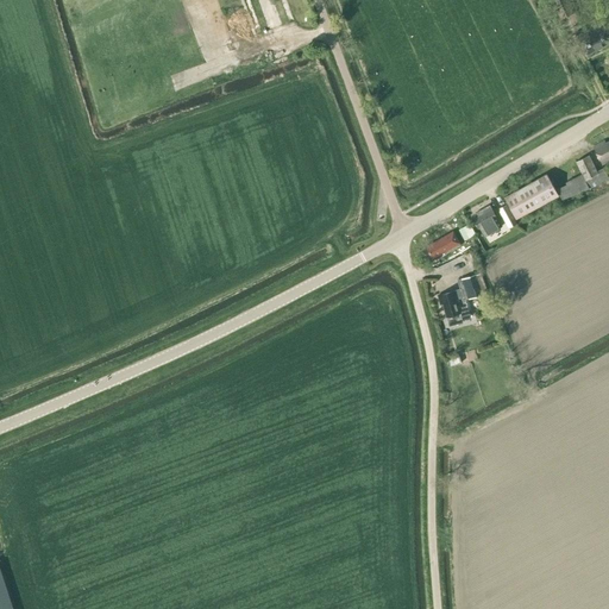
[(572,14),(565,0),(553,0),(563,19),(572,14)]
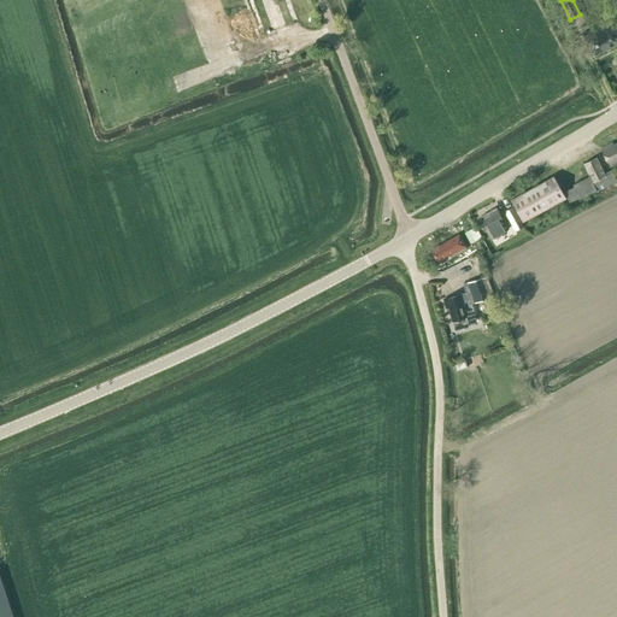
[(582,33),(593,56),(616,43),(616,36),(609,21),(582,33)]
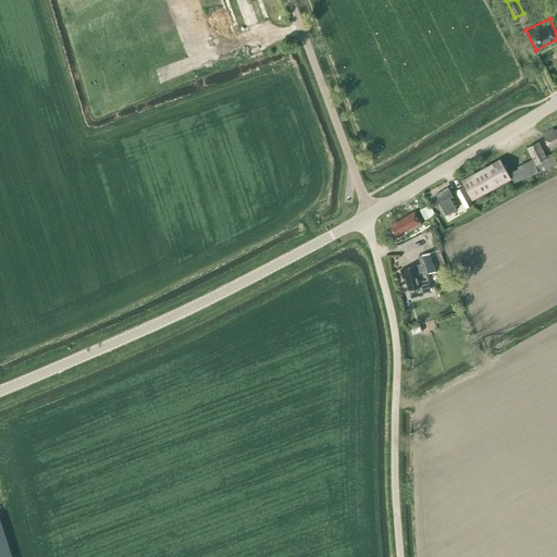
[(553,128),(542,134),(551,151),(556,147),(556,128),(554,131),(553,128)]
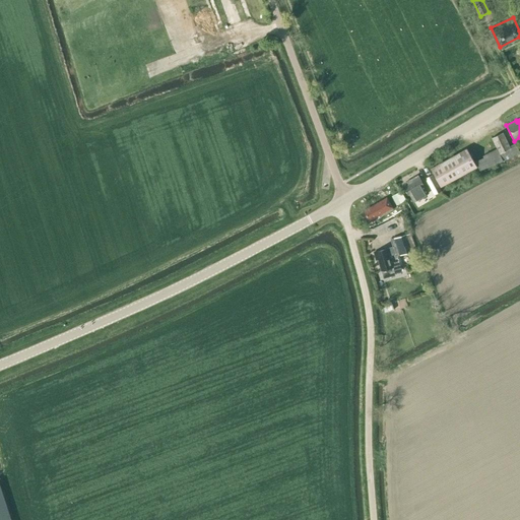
[(504,161),(519,152),(519,151),(516,143),(509,146),(503,132),(492,138),(497,148),(503,160),(504,161)]
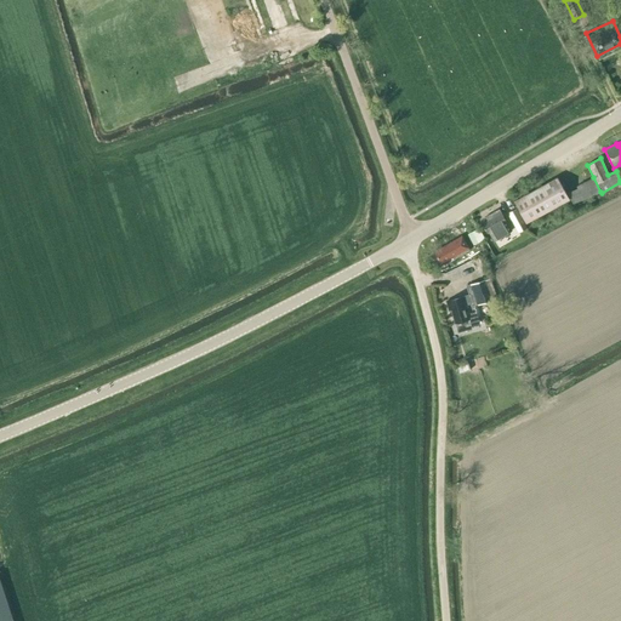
[(557,177),(513,201),(525,222),(569,199),(557,177)]
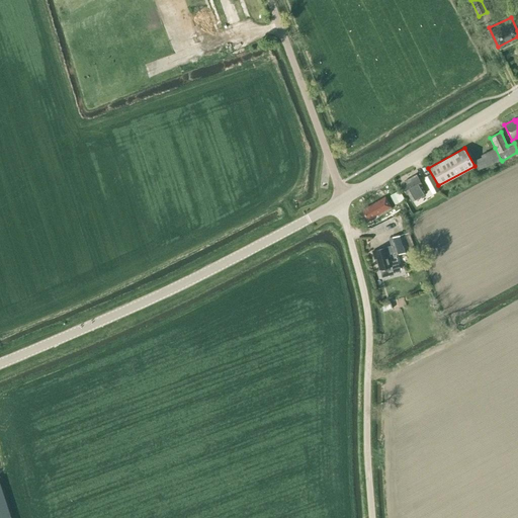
[(481,155),(487,166),(501,160),(495,148),(481,155)]
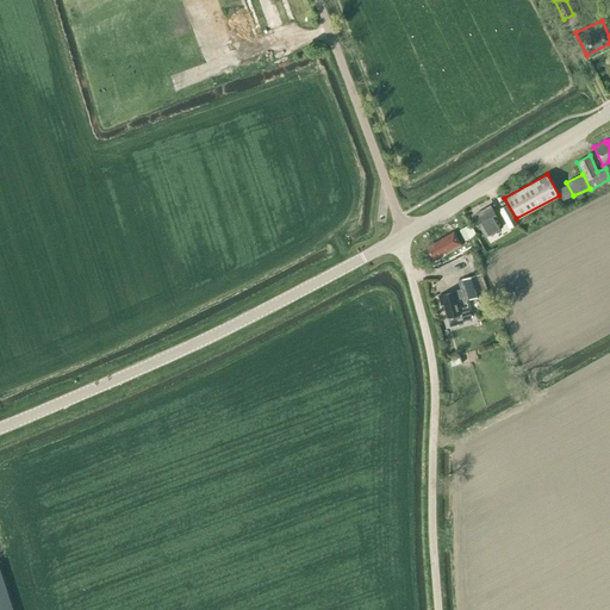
[(490,205),(477,213),(478,217),(473,219),(478,229),(480,228),(485,237),(502,228),(490,205)]
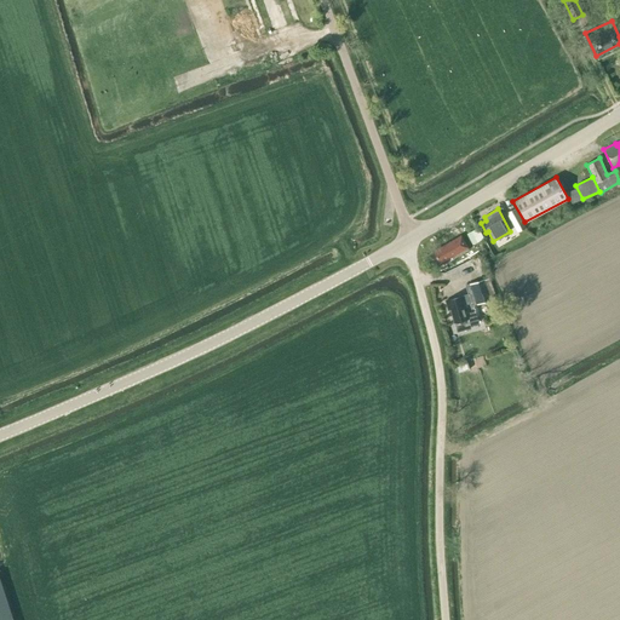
[(509,214),(514,224),(522,220),(516,210),(509,214)]
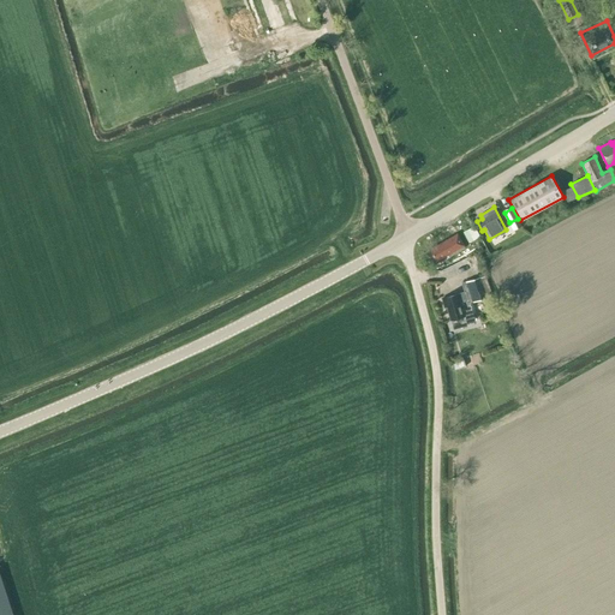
[(469,243),(481,237),(475,226),(464,232),(469,243)]
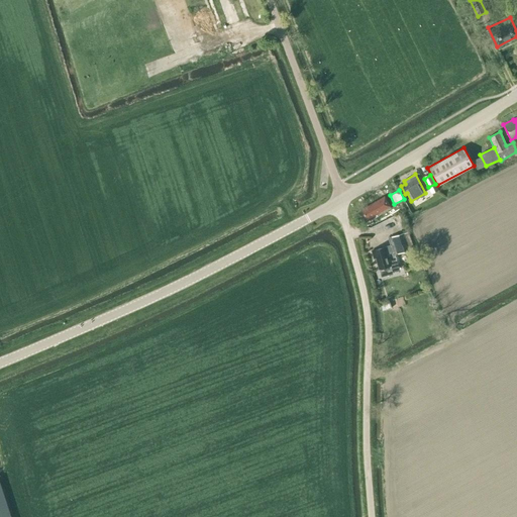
[(384,196),(362,209),(368,220),(377,215),(377,216),(391,208),(384,196)]
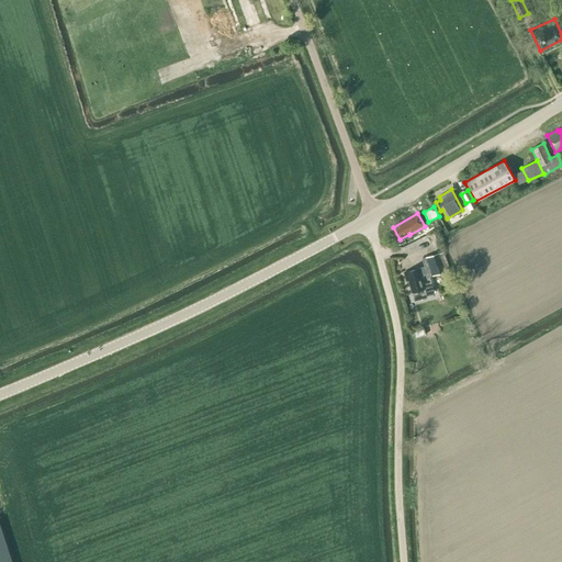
[(445,271),(439,254),(426,258),(431,276),(445,271)]
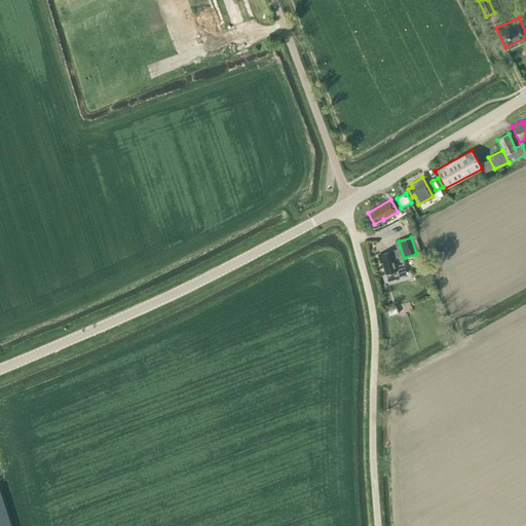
[(399,250),(380,256),(377,256),(379,264),(382,263),(385,273),(397,270),(399,277),(406,275),(399,250)]
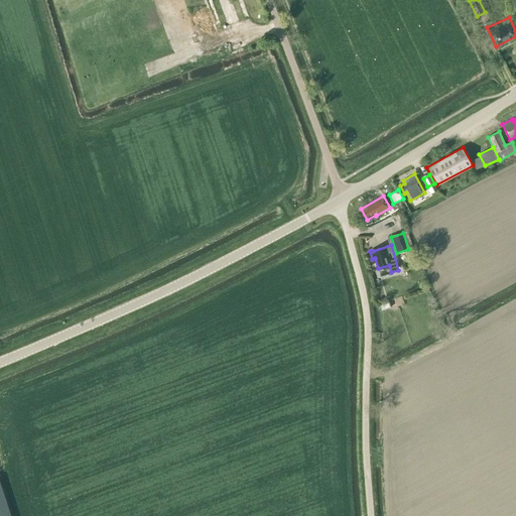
All buildings are outlined.
